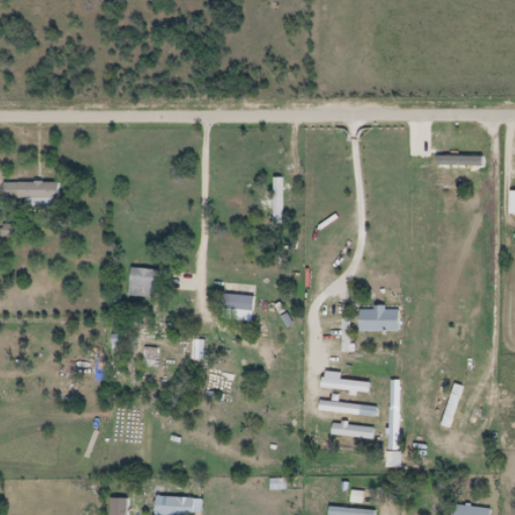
[(408,132),(408,143),(454,143),(454,132),(408,132)]
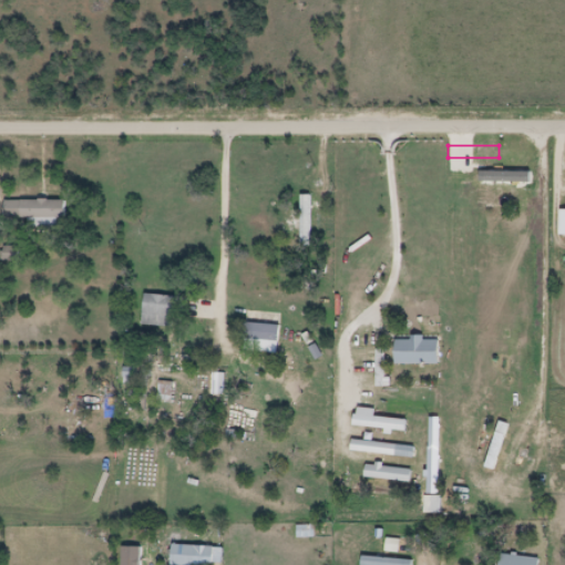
[(493,165),(454,165),(454,174),(493,174),(493,165)]
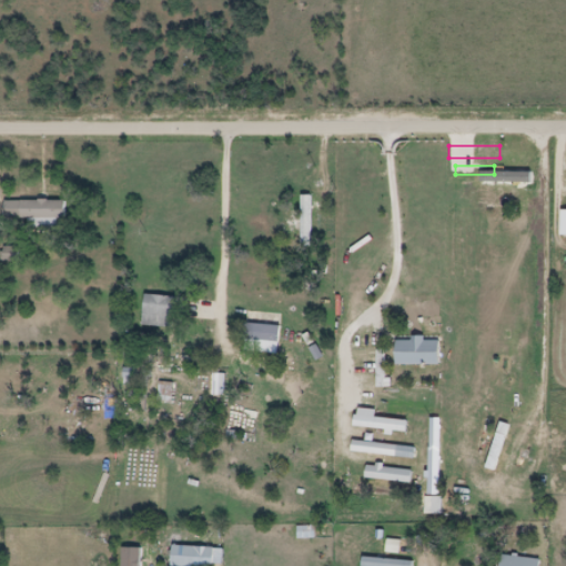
[(63,219),(63,200),(3,200),(3,219),(63,219)]
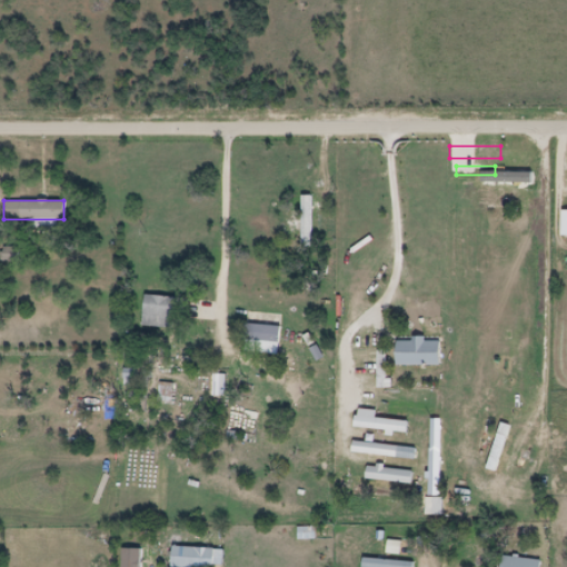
[(141,325),(171,327),(175,297),(143,294),(141,325)]
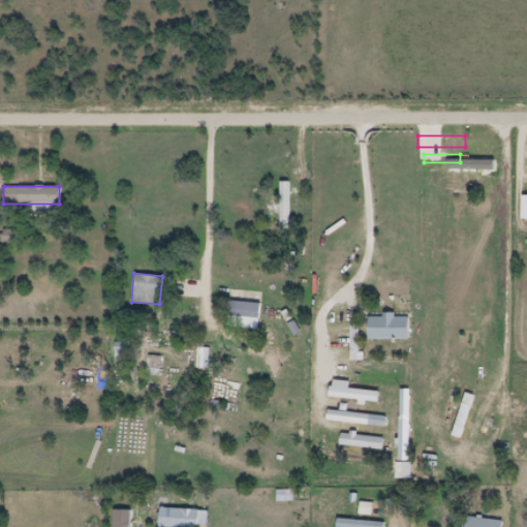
[(227,316),(258,316),(258,301),(227,301),(227,316)]
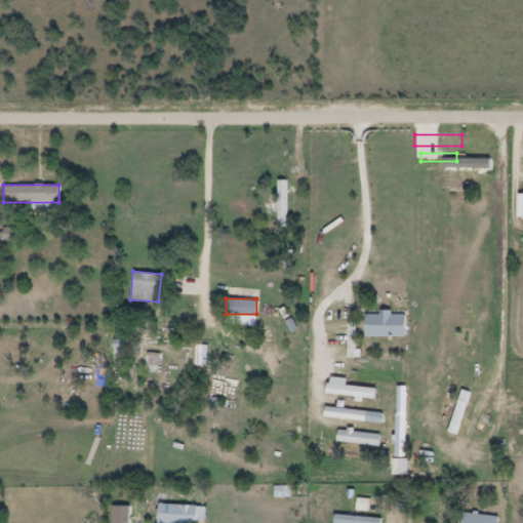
[(404,335),(404,313),(364,313),(364,335),(404,335)]
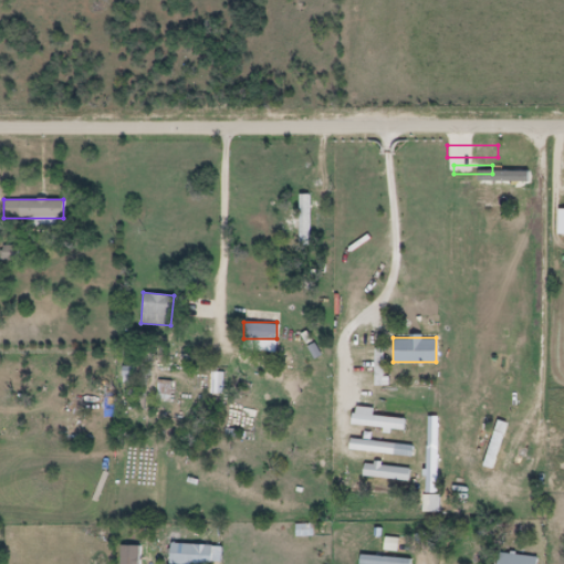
[(403,426),(403,417),(353,417),(353,425),(403,426)]
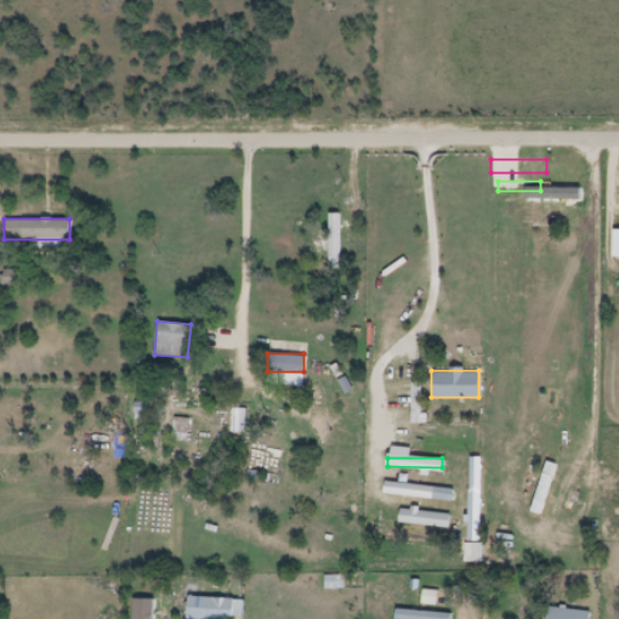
[(557,465),(547,461),(528,509),(538,512),(557,465)]
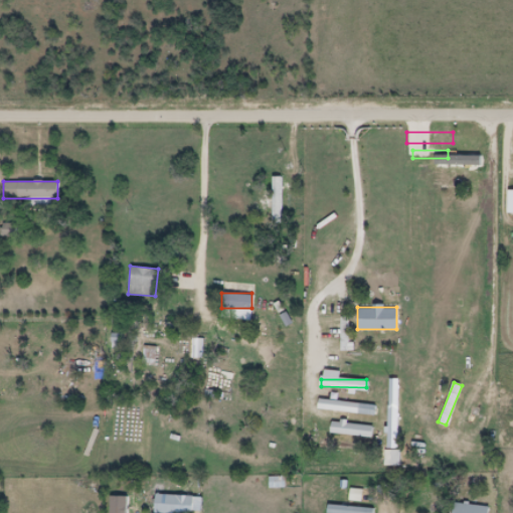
[(317,409),(373,414),(374,403),(318,398),(317,409)]
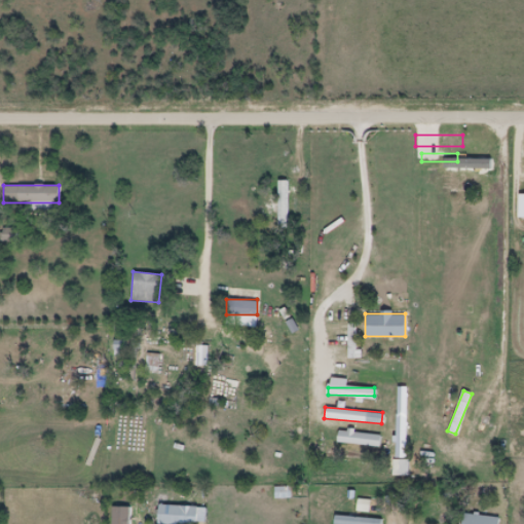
[(379,433),(337,431),(337,444),(379,446),(379,433)]
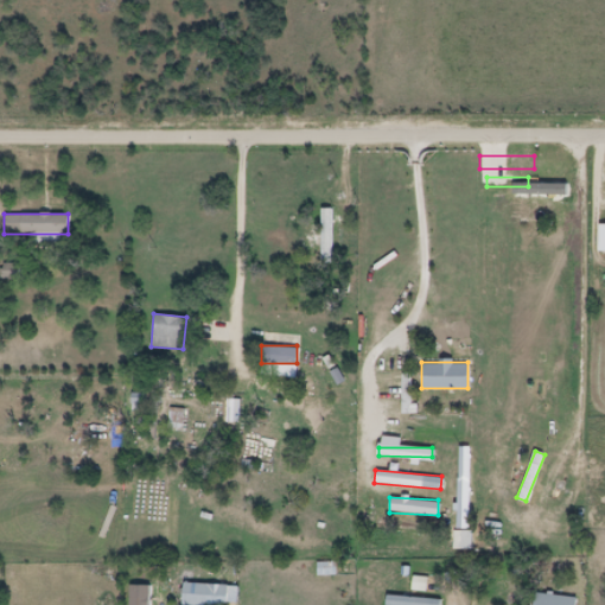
[(225,604),(225,584),(183,584),(183,604),(225,604)]
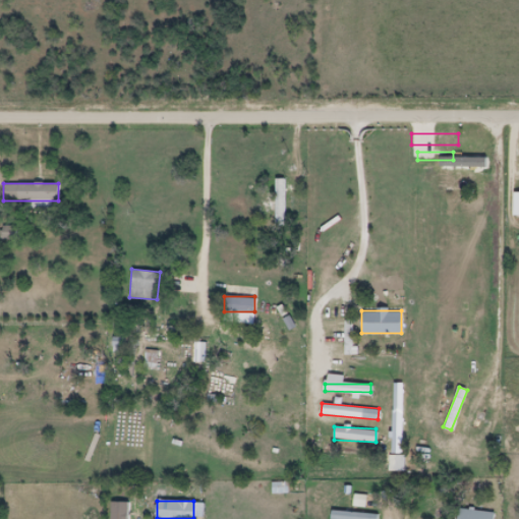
[(456,518),(492,518),(493,511),(457,509),(456,518)]
